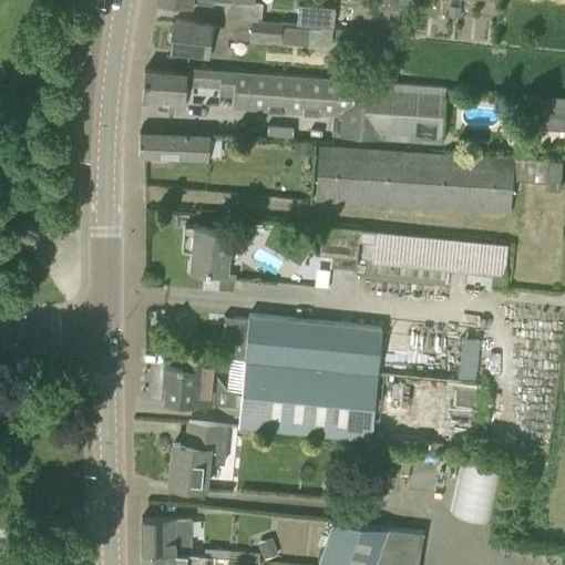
[(397,16),(418,17),(418,0),(390,0),(390,6),(398,6),(397,16)]
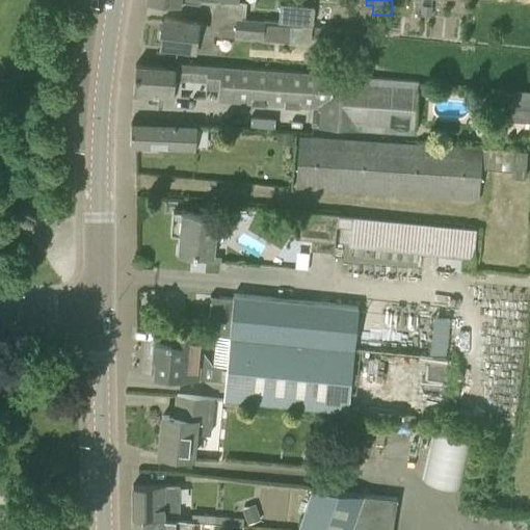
[(248,3),(239,3),(239,4),(214,2),(212,17),(240,20),(247,21),(248,3)]
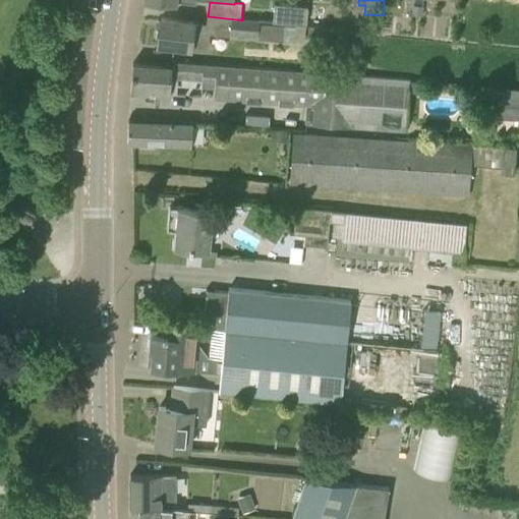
[(275,24),(309,27),(310,8),(276,4),(275,24)]
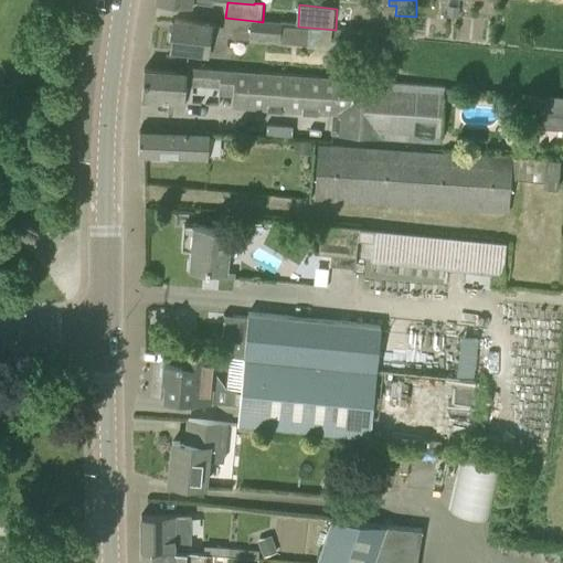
[(253,41),(253,40),(255,21),(225,18),(224,28),(213,25),(213,27),(174,22),(171,51),(209,55),(227,57),(230,39),(253,41)]
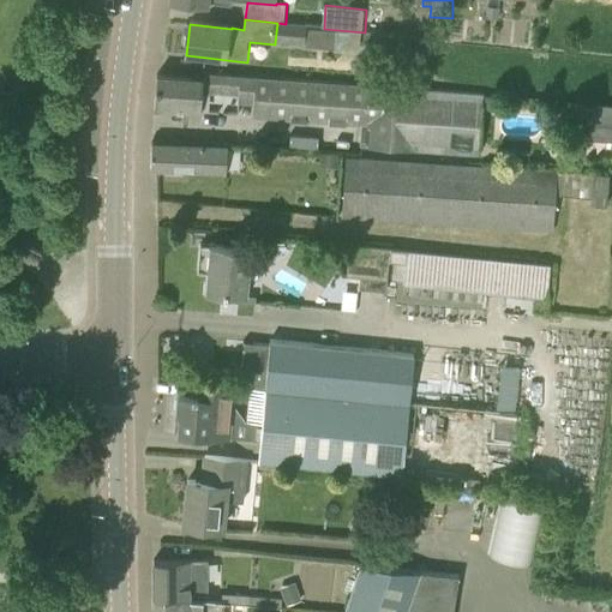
[(286,24),(277,23),(275,43),(306,47),(309,47),(310,31),(310,25),(286,24)]
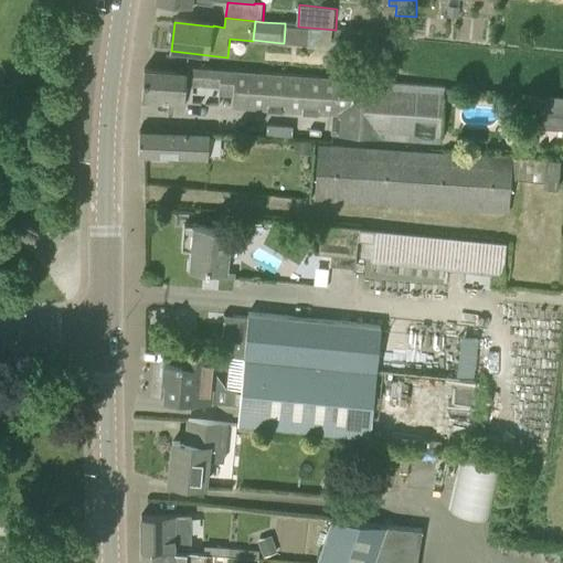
[(285,29),(284,43),(282,43),(282,44),(309,48),(310,31),(285,29)]
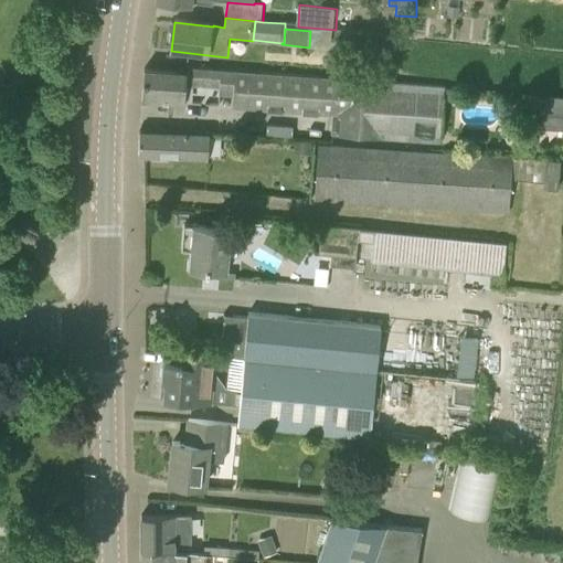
[(310,31),(309,48),(320,49),(322,32),(310,31)]
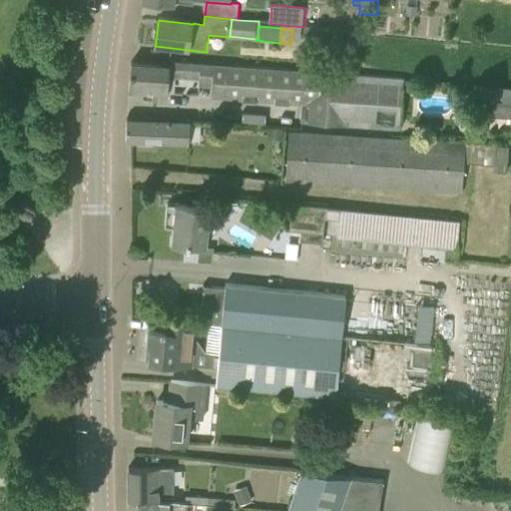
[(302,124),(354,127),(404,131),(408,79),(168,62),(168,61),(156,60),(156,66),(131,64),(129,92),(166,94),(167,78),(201,81),(200,88),(213,89),(212,100),(303,107),(302,124)]
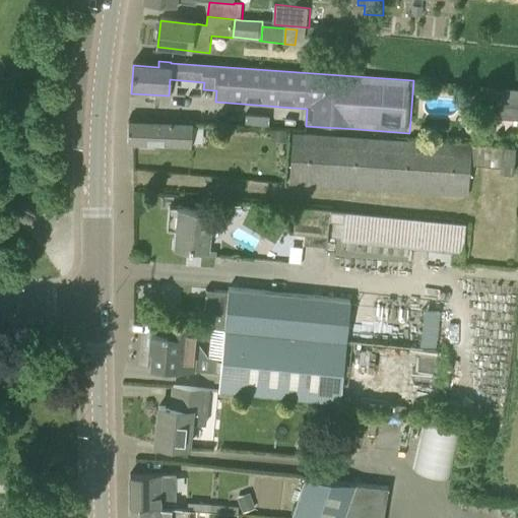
[(128,144),(147,144),(164,145),(164,146),(192,148),(193,125),(128,123),(128,144)]
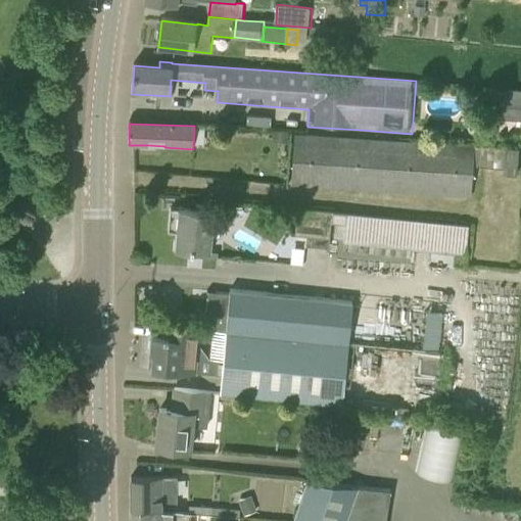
[(504,177),(519,178),(520,164),(520,151),(506,150),(475,149),(475,148),(295,136),(291,187),(472,199),(474,169),(504,172),(504,177)]
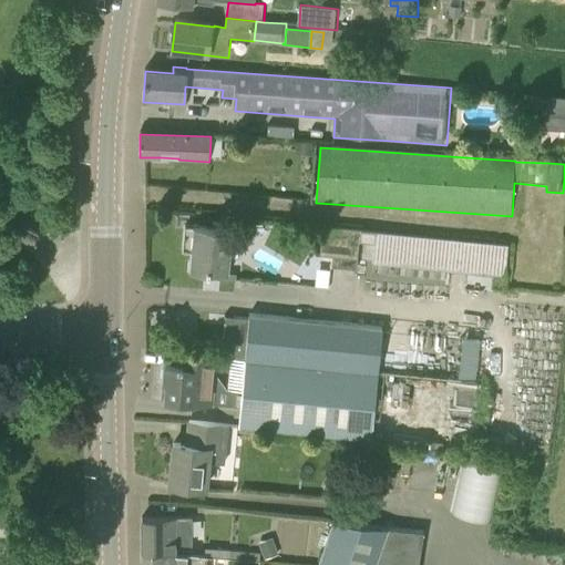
[(322,227),(319,257),(331,258),(330,267),(357,269),(358,260),(360,243),(376,245),(373,264),(499,277),(497,290),(504,290),(505,277),(509,247),(322,227)]
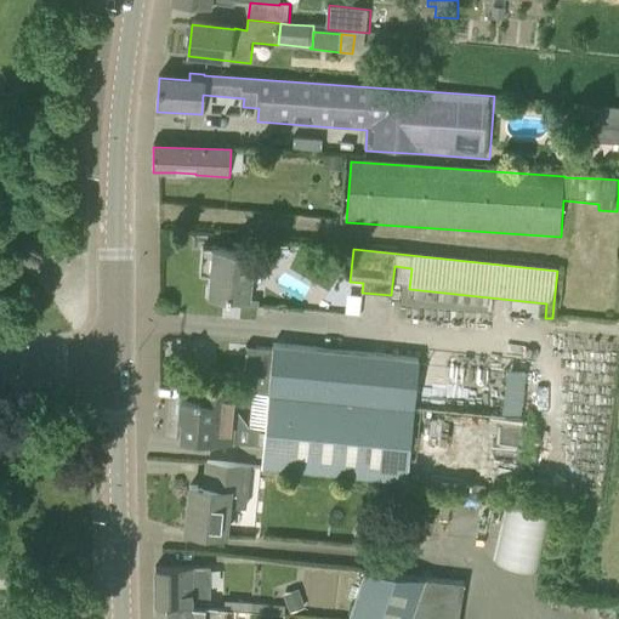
[(251,301),(253,283),(266,284),(274,265),(274,256),(211,250),(208,299),(238,301),(237,306),(260,308),(260,302),(251,301)]
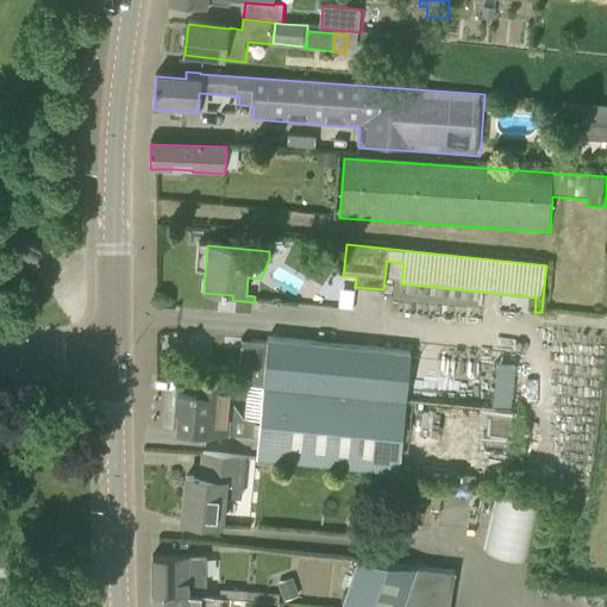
[(25,264),(36,269),(44,255),(33,249),(31,248),(26,248),(24,251),(22,254),(20,258),(22,261),(25,264)]
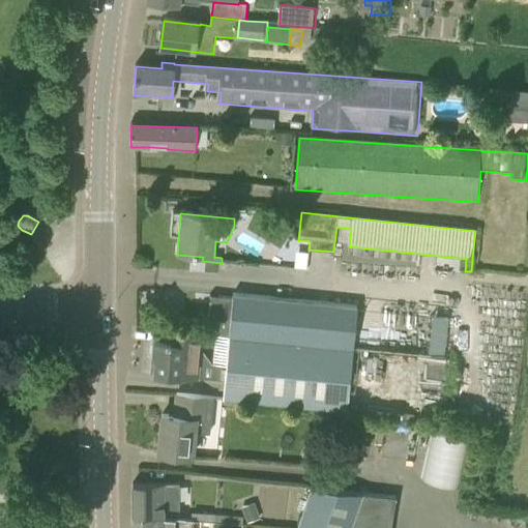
[(229,338),(353,350),(357,309),(233,295),(233,299),(211,297),(207,335),(229,338)]
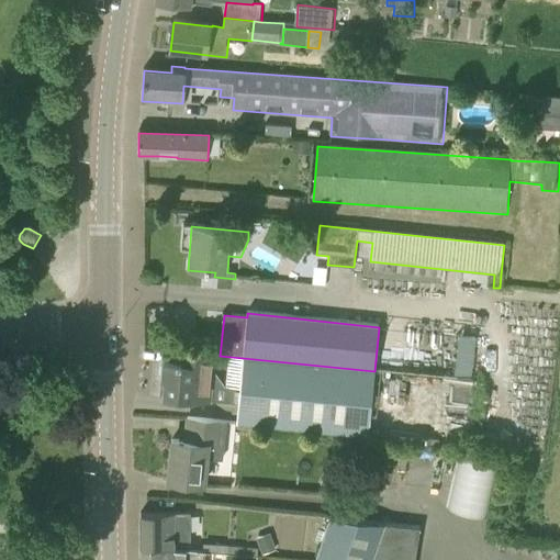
[(460,333),(460,373),(477,373),(478,333),(460,333)]
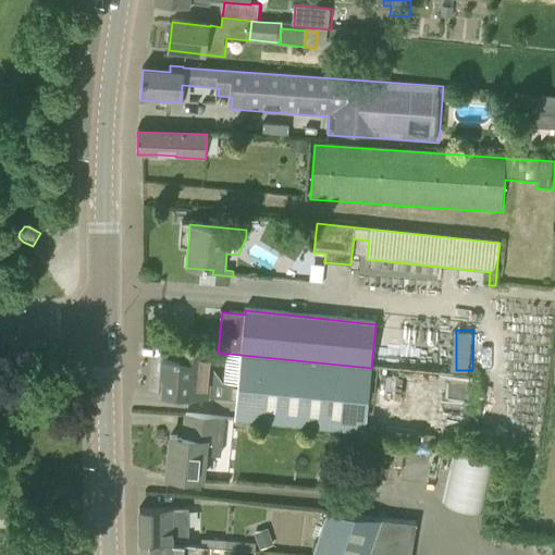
[(162,393),(196,396),(208,397),(236,399),(237,385),(224,384),(211,367),(213,352),(171,348),(170,359),(162,358),(160,377),(163,377),(162,393)]
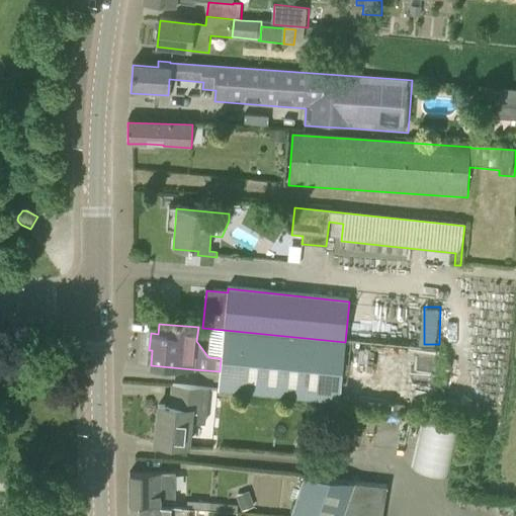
[(218,391),(339,403),(345,342),(224,330),(221,358),(220,371),(218,390),(218,391)]
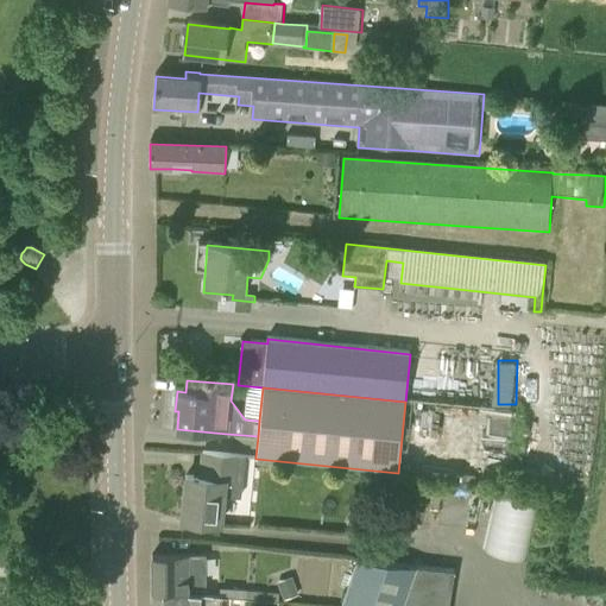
[(182,522),(223,525),(228,483),(241,484),(244,458),(203,454),(201,479),(187,478),(182,522)]
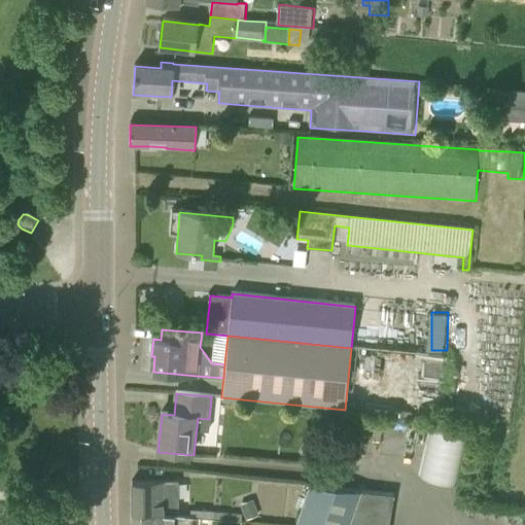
[(132,517),(178,516),(179,483),(132,483),(132,517)]
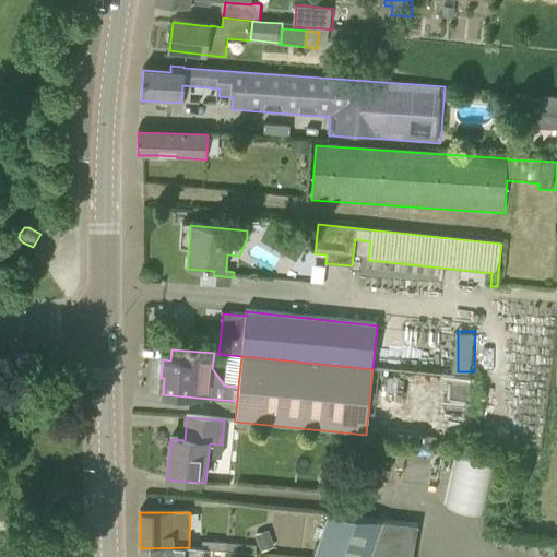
[(414,556),(419,526),(415,525),(416,518),(402,517),(402,524),(383,523),(383,522),(381,522),(382,518),(350,514),(348,519),(328,517),(315,556),(414,556)]
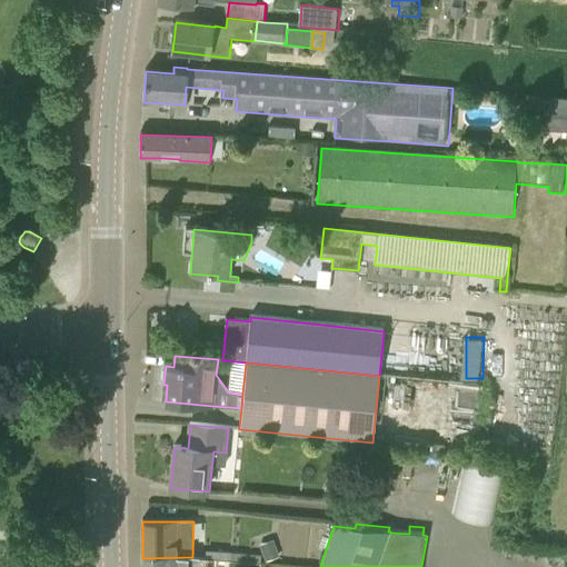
[(214,559),(231,561),(231,554),(214,553),(214,559)]
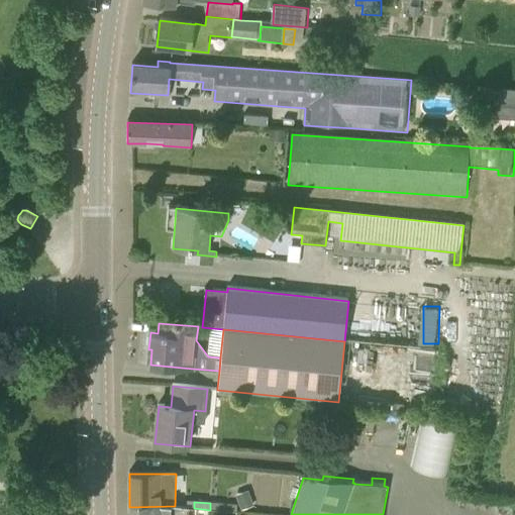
[(193,514),(193,508),(186,508),(175,506),(129,507),(128,514),(193,514)]
